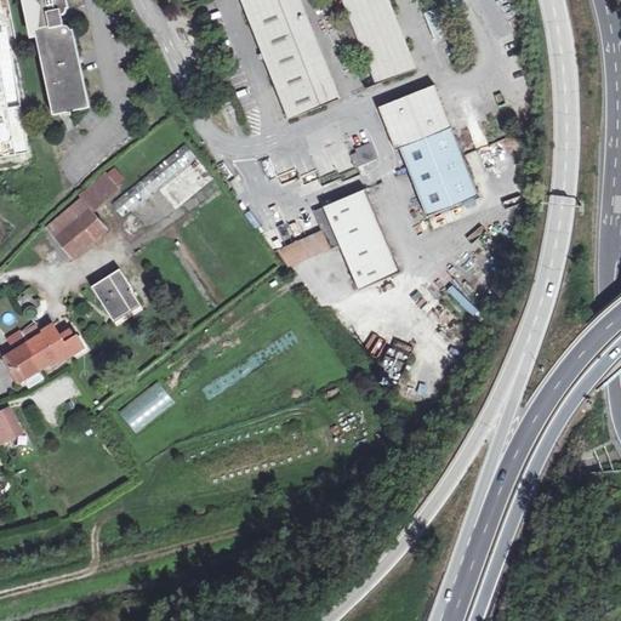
[(43,9),(35,0),(24,0),(32,32),(38,30),(40,30),(43,9)]
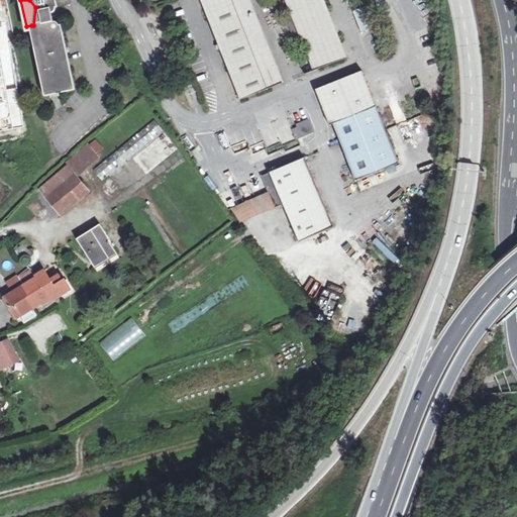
[(29,0),(35,7),(33,25),(31,25),(46,98),(78,91),(64,26),(61,16),(55,18),(54,15),(58,13),(56,9),(60,8),(58,0),(29,0)]
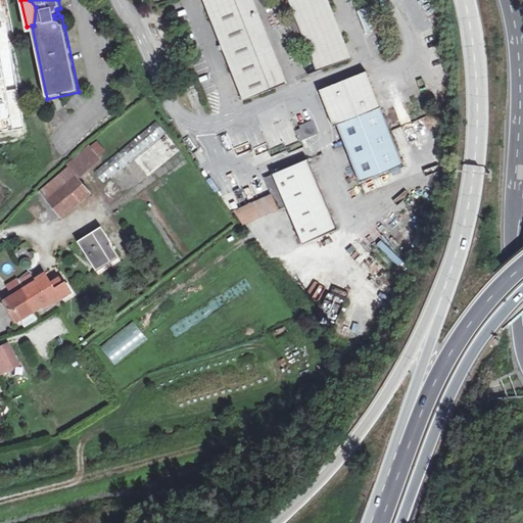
[(241,0),(287,0),(317,73),(355,57),(332,0),(201,0),(242,102),(285,86),(278,66),(258,17),(250,21),(241,0)]
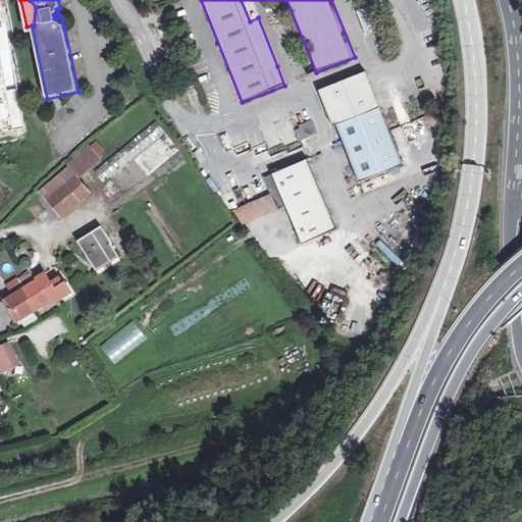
[(241,0),(250,21),(258,17),(251,0),(241,0)]
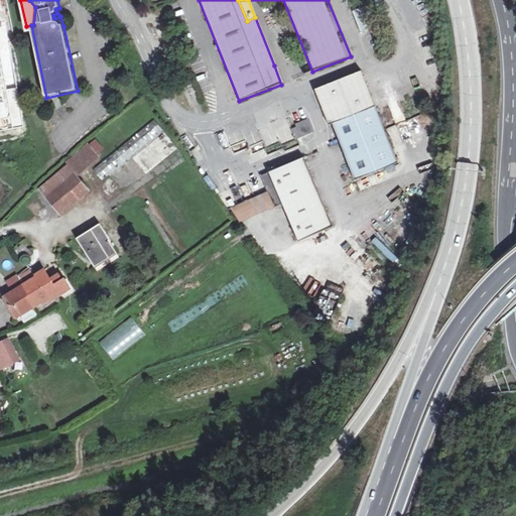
[(398,164),(361,72),(314,91),(329,126),(333,124),(355,181),(398,164)]
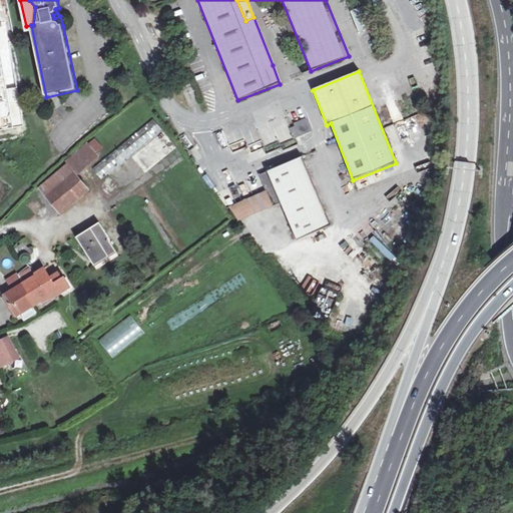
[(162,131),(153,119),(92,169),(102,180),(162,131)]
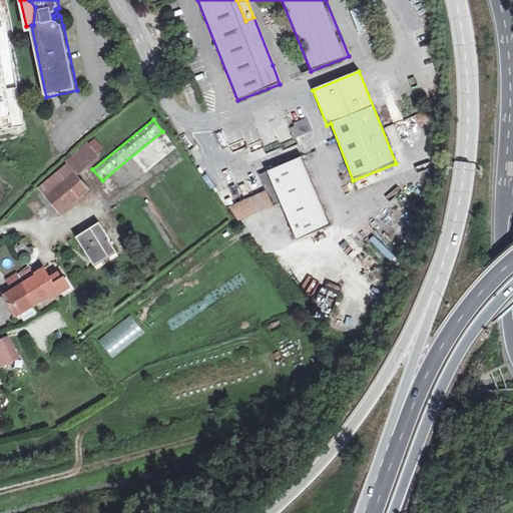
[(386,128),(389,135),(396,132),(397,135),(412,129),(409,120),(386,128)]
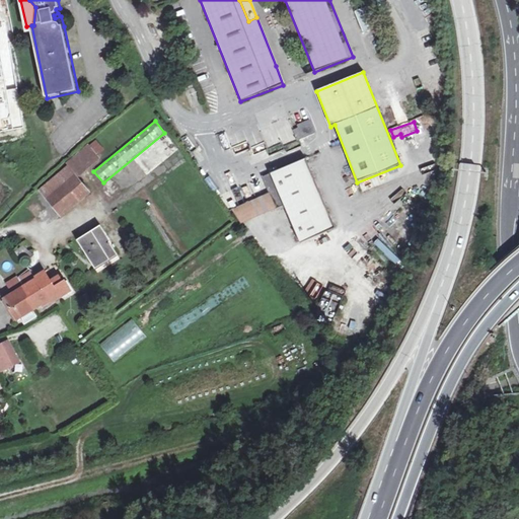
[(303,139),(299,129),(293,131),(297,141),(303,139)]
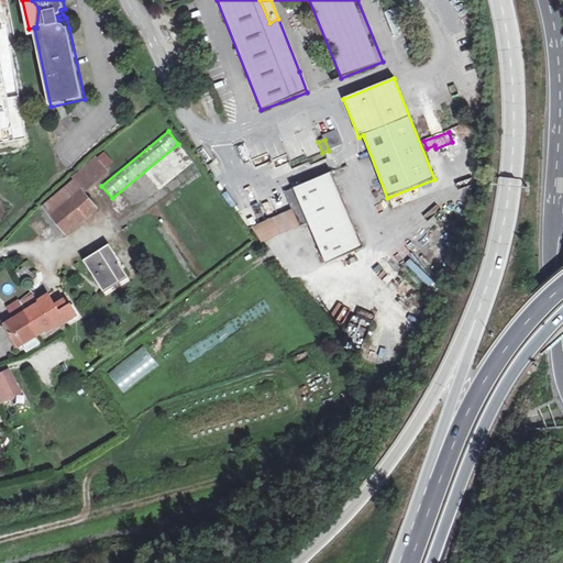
[(74,198),(81,191),(94,181),(107,169),(96,157),(72,178),(74,181),(66,188),(74,198)]
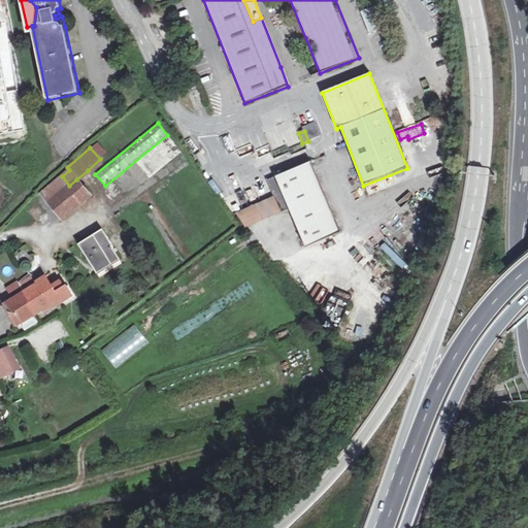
[(283,195),(290,210),(306,249),(341,233),(310,162),(267,180),(274,198),(283,195)]
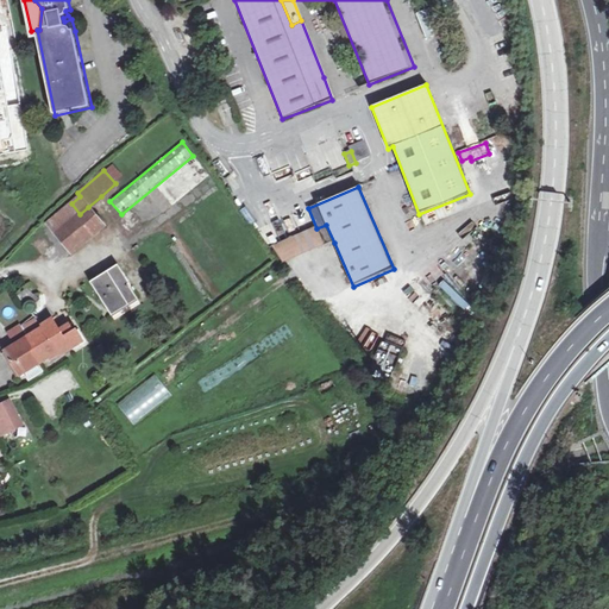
[(80,214),(71,203),(46,224),(70,253),(104,226),(88,207),(80,214)]
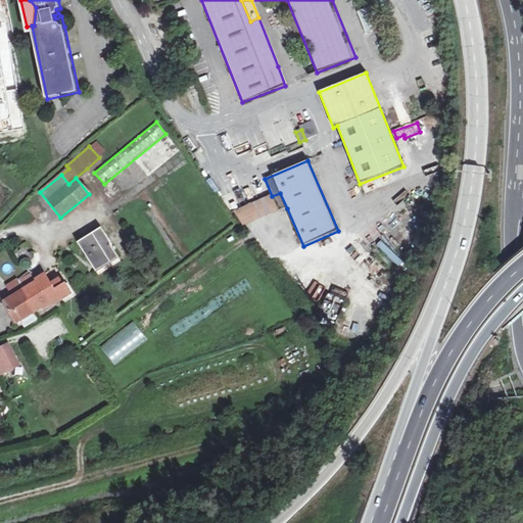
[(79,242),(92,265),(97,262),(102,270),(119,258),(110,245),(112,244),(101,228),(79,242)]
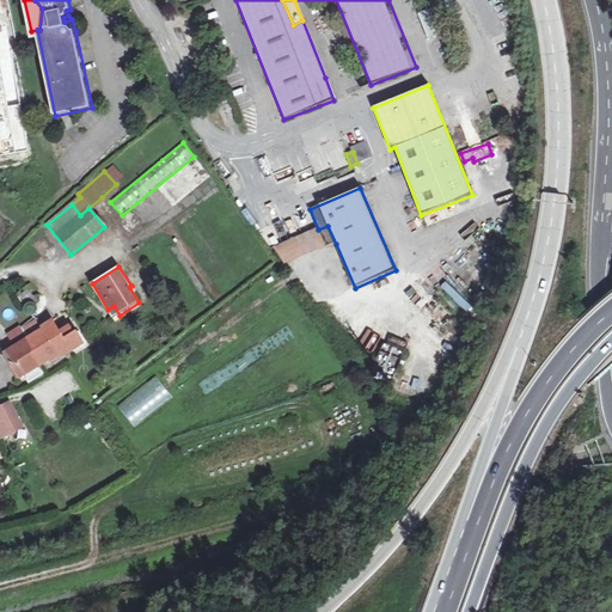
[(20,304),(24,307),(35,298),(28,289),(17,298),(20,304)]
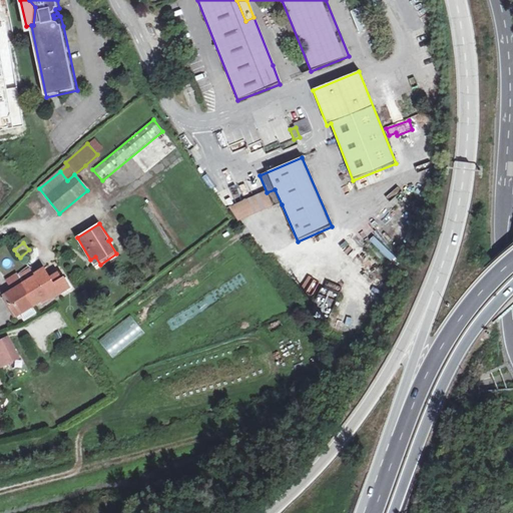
[(95,257),(90,260),(95,268),(100,265),(95,257)]
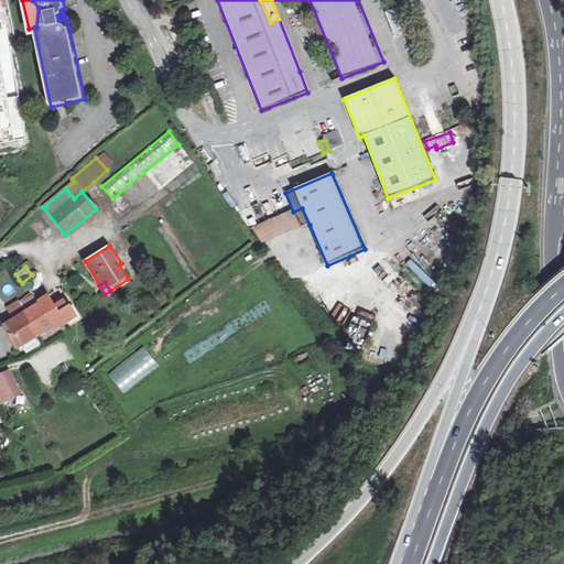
[(47,335),(73,318),(72,315),(75,314),(71,307),(68,310),(63,302),(55,307),(49,296),(40,302),(41,304),(4,325),(18,348),(22,345),(26,353),(40,345),(35,337),(45,332),(47,335)]
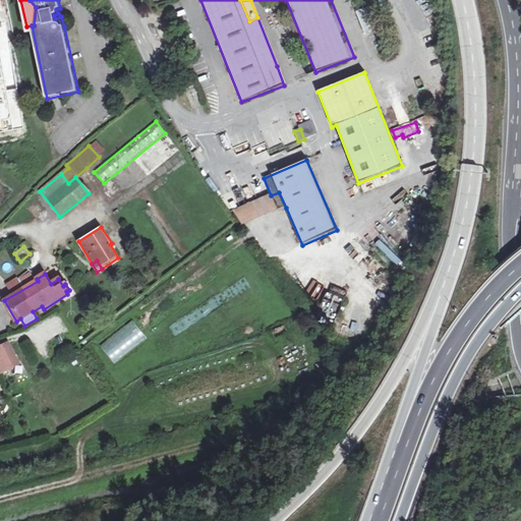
[(288,333),(284,326),(272,334),(276,340),(288,333)]
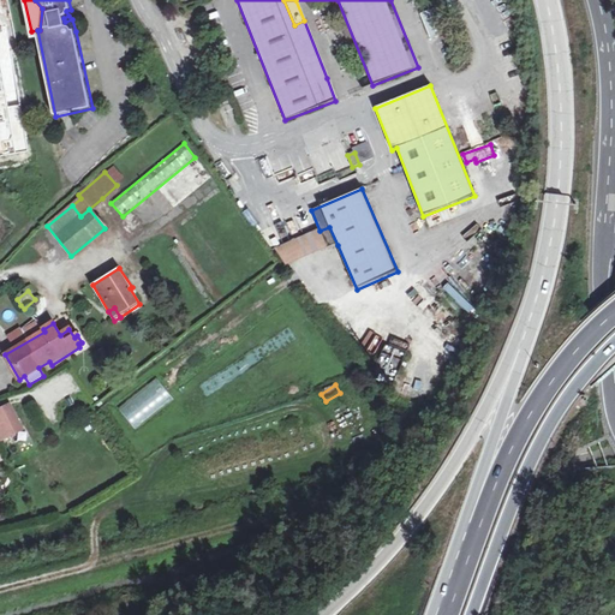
[(0,441),(22,430),(9,406),(0,410),(0,441)]
